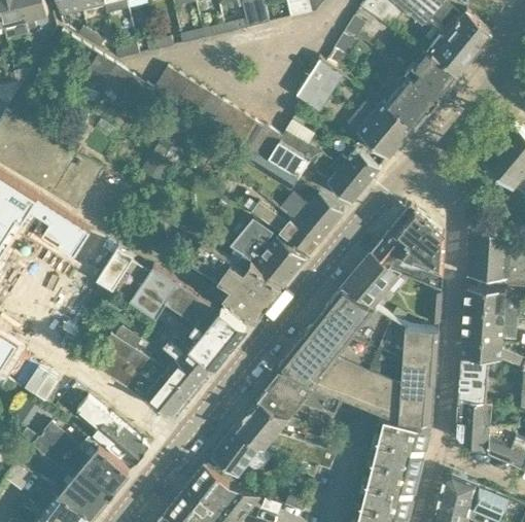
[(18,0),(0,0),(0,18),(2,27),(5,41),(27,36),(26,32),(18,0)]
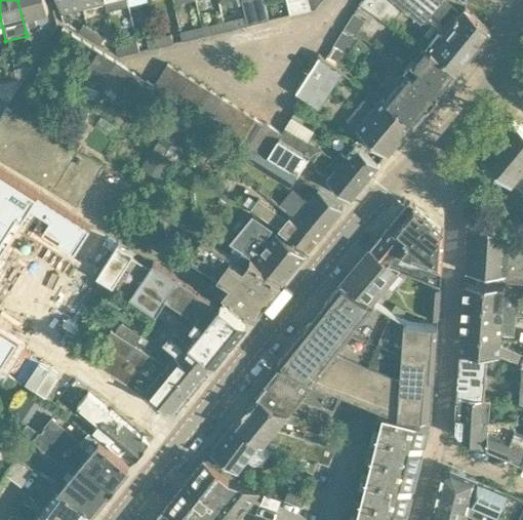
[(32,20),(46,16),(41,0),(17,0),(26,32),(35,30),(32,20)]
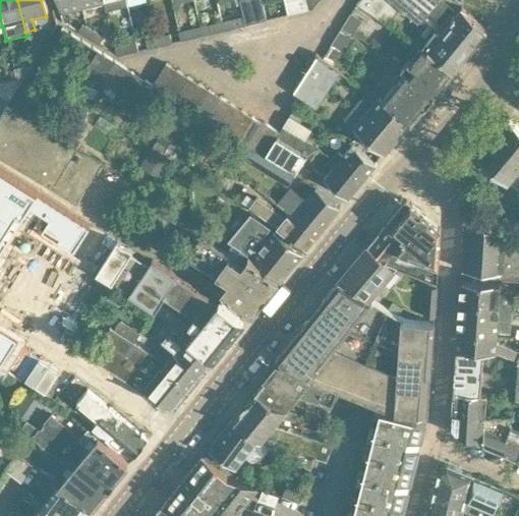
[(54,0),(59,17),(80,12),(77,0),(54,0)]
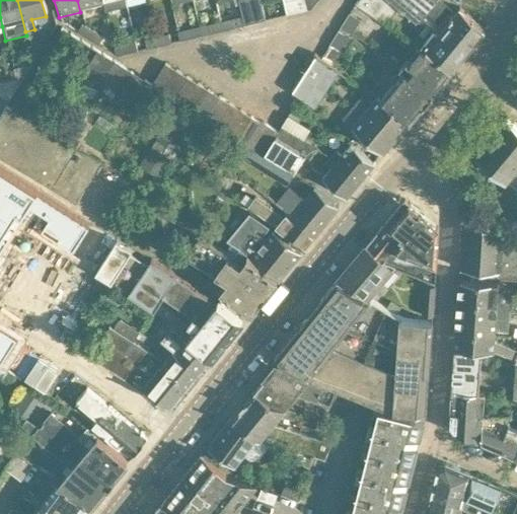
[(77,0),(80,12),(101,7),(99,0),(77,0)]
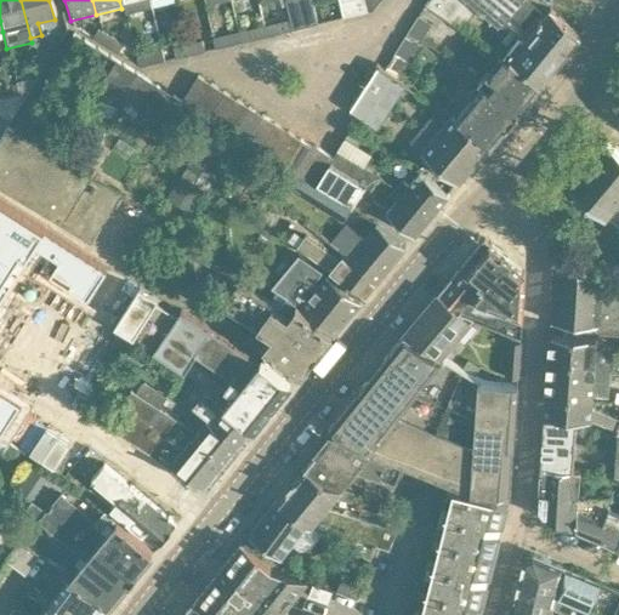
[(290,34),(316,28),(308,0),(300,0),(283,5),(288,26),(290,34)]
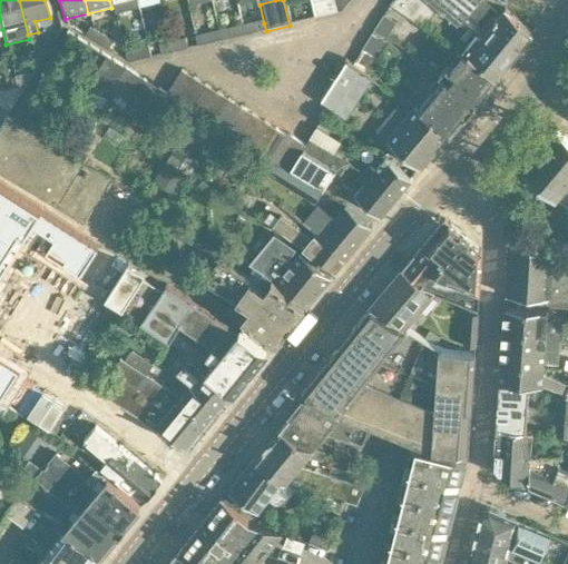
[(307,0),(313,20),(336,15),(332,0),(307,0)]
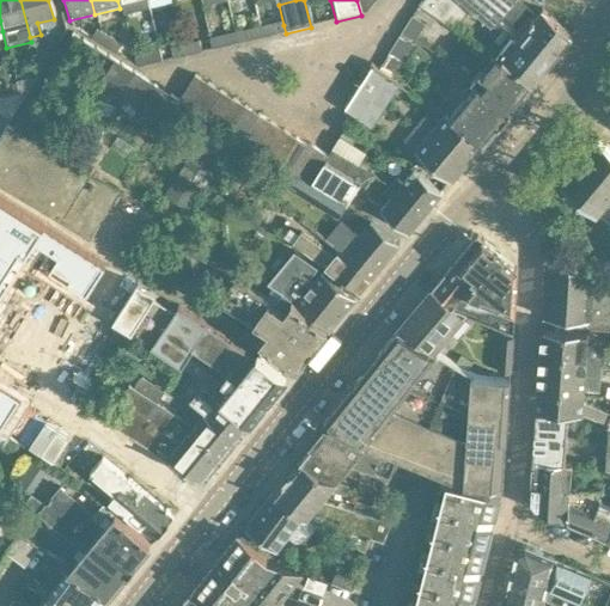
[(357,0),(361,16),(365,14),(377,0),(357,0)]
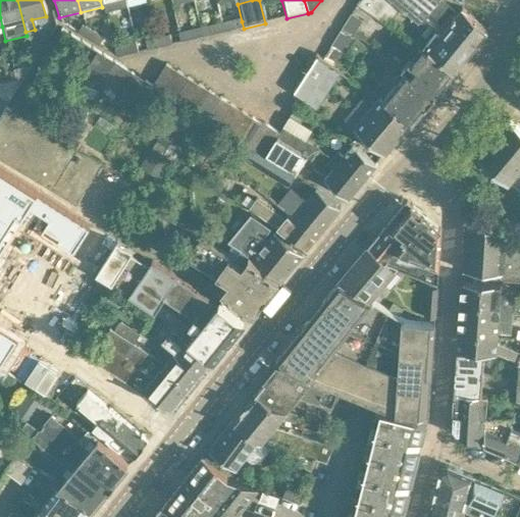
[(440,0),(362,0),(355,8),(385,30),(403,9),(435,36),(427,46),(422,52),(425,54),(427,53),(453,74),(486,34),(479,28),(471,21),(465,16),(462,13),(461,11),(461,12),(460,12),(460,13),(457,16),(455,19),(454,18),(451,22),(452,23),(444,33),(434,26),(447,10),(449,11),(450,10),(439,2),(440,0)]
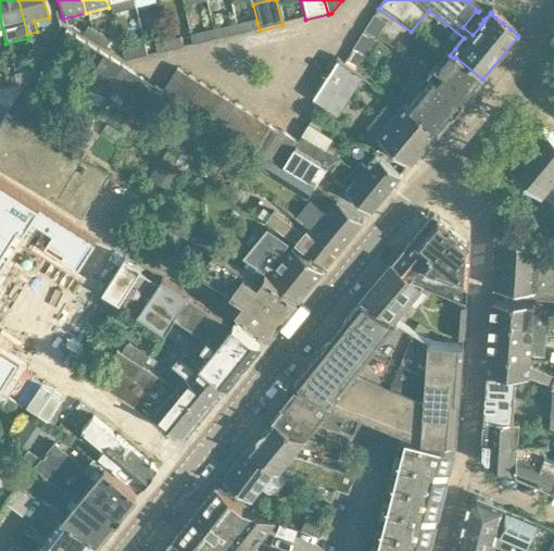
[(383,27),(373,20),(363,34),(375,41),(383,27)]
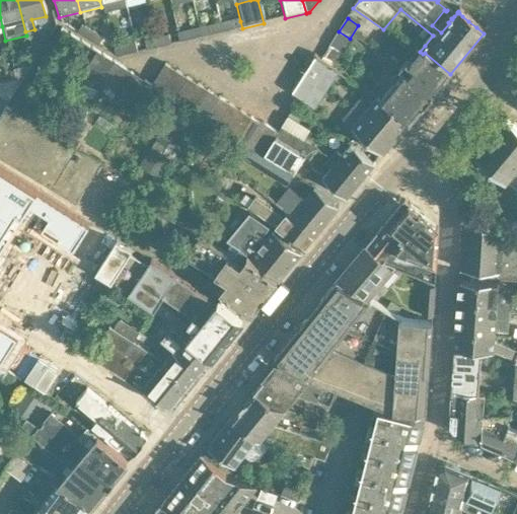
[(242,28),(240,21),(219,26),(221,34),(242,28)]
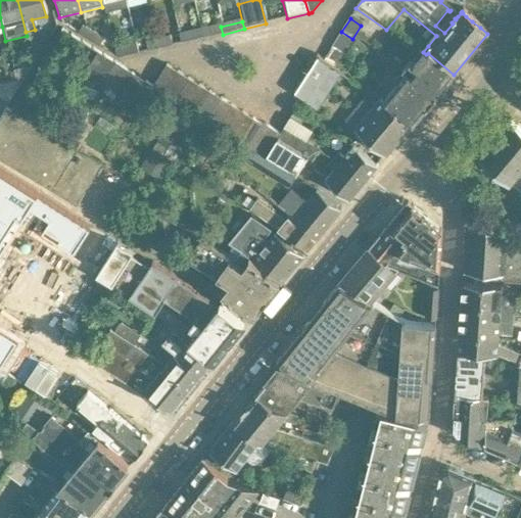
[(223,35),(221,27),(199,32),(201,40),(223,35)]
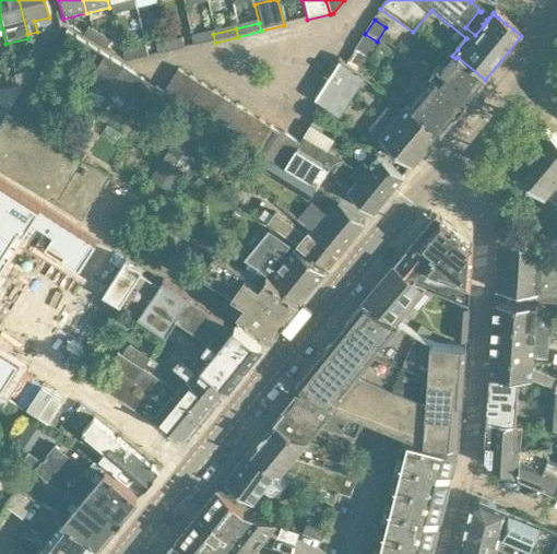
[(82,38),(93,45),(97,37),(86,31),(82,38)]
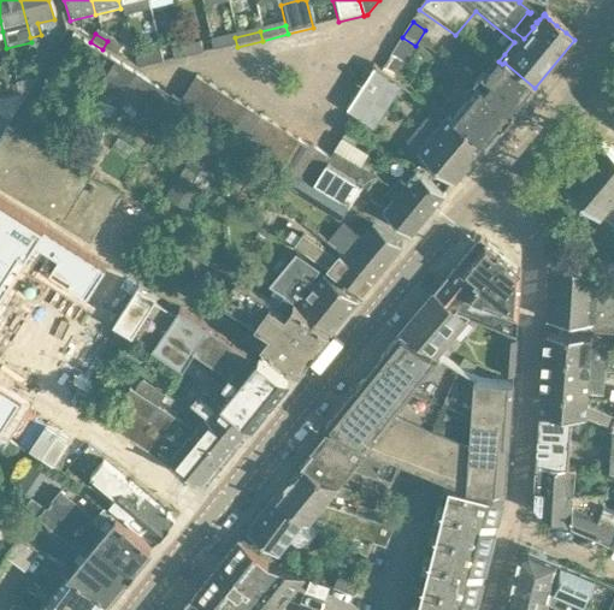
[(235,37),(211,43),(213,52),(237,47),(235,37)]
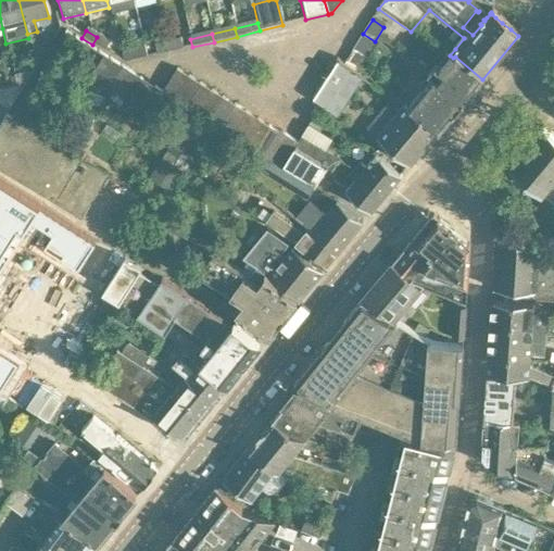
[(109,44),(97,37),(92,45),(103,51),(109,44)]
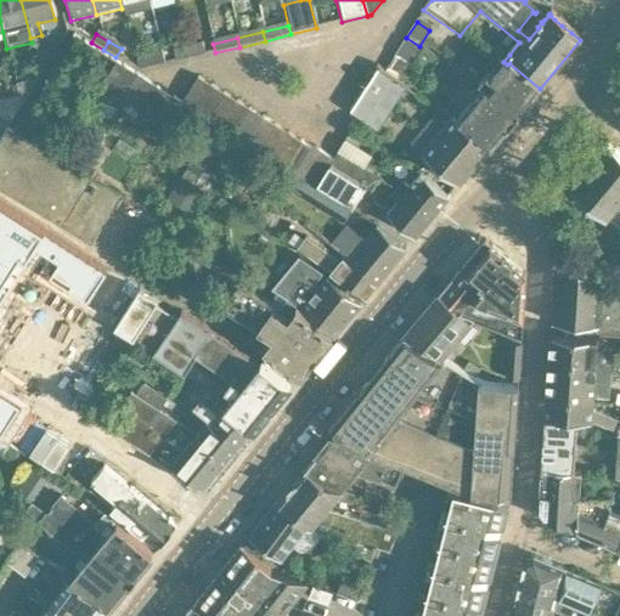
[(416,51),(404,43),(393,58),(406,67),(416,51)]
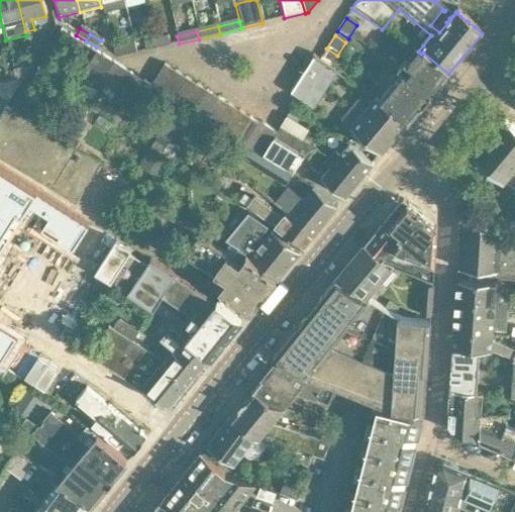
[(124,48),(112,52),(114,60),(135,55),(131,37),(122,39),(124,48)]
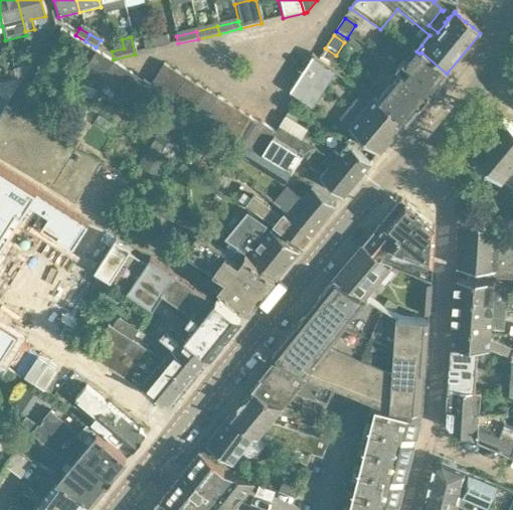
[(156,49),(168,46),(166,38),(154,41),(156,49)]
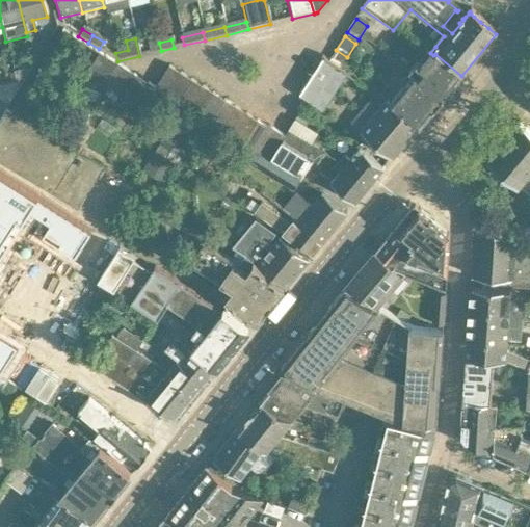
[(161,51),(159,43),(147,46),(149,53),(161,51)]
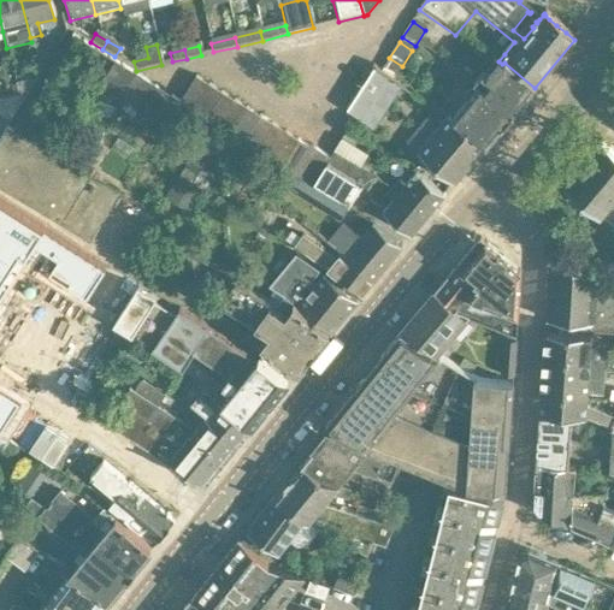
[(507,122),(512,117),(535,88),(505,63),(502,64),(499,61),(486,78),(480,75),(472,86),(477,89),(473,94),(507,122)]
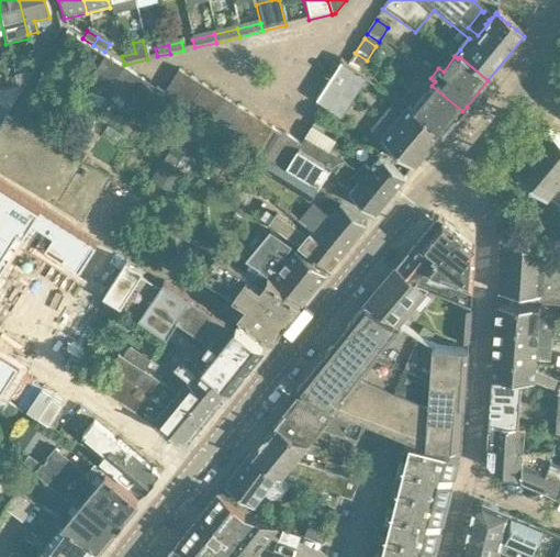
[(124,114),(144,84),(103,58),(85,89),(124,114)]
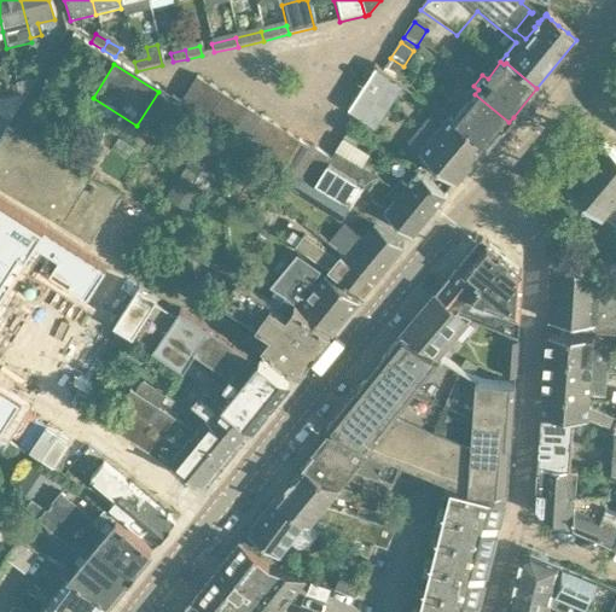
[(355,99),(346,114),(347,114),(376,132),(402,89),(376,71),(376,70),(373,69),(372,71),(373,71),(358,97),(356,97),(355,99)]
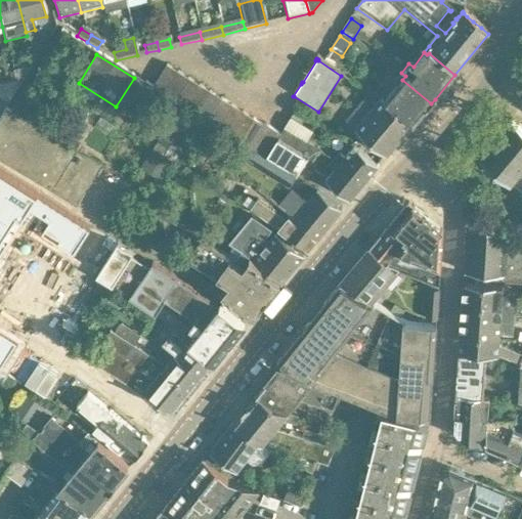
[(166,98),(179,77),(165,68),(151,89),(151,90),(159,94),(166,98)]
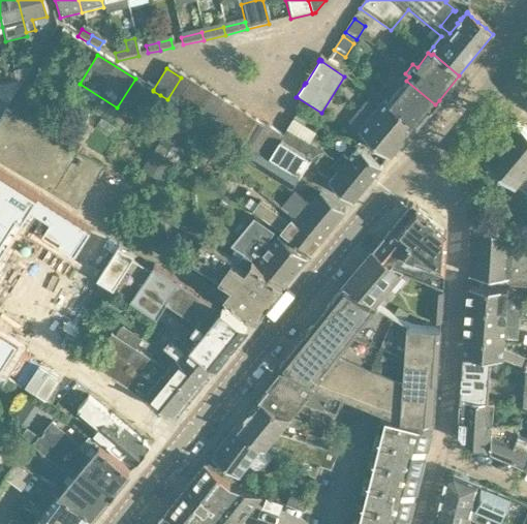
[(25,71),(12,73),(16,84),(17,92),(28,74),(25,71)]
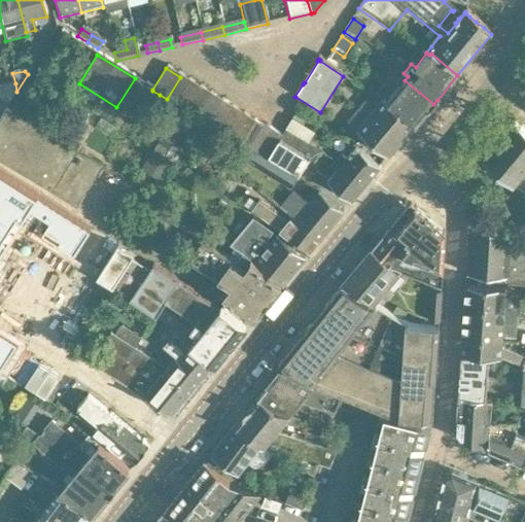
[(167,99),(177,105),(190,83),(180,77),(167,99)]
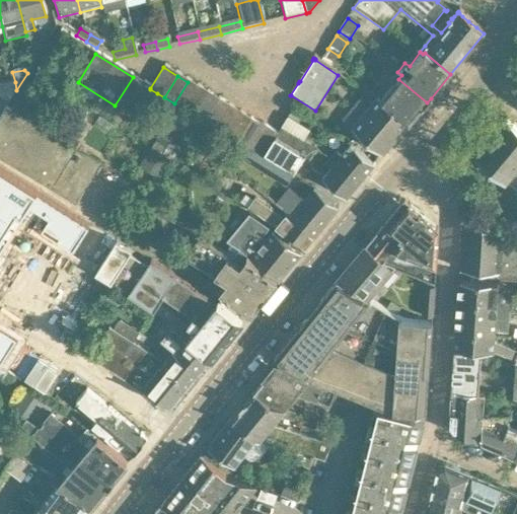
[(140,121),(157,93),(150,89),(150,88),(133,77),(115,105),(140,121)]
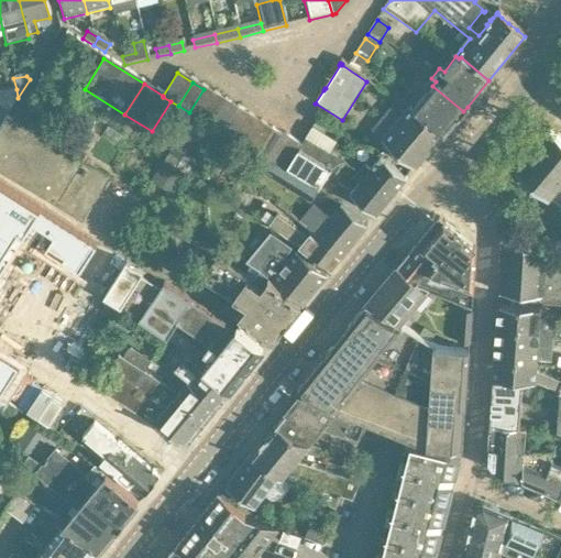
[(409,107),(408,108),(443,135),(463,111),(432,86),(428,90),(413,110),(409,107)]
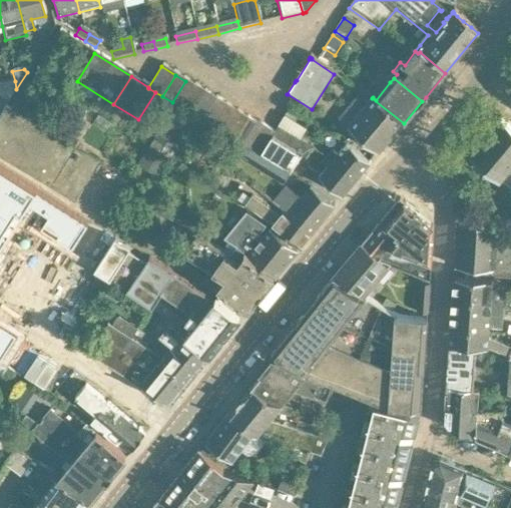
[(15,81),(0,84),(0,99),(7,104),(16,89),(15,81)]
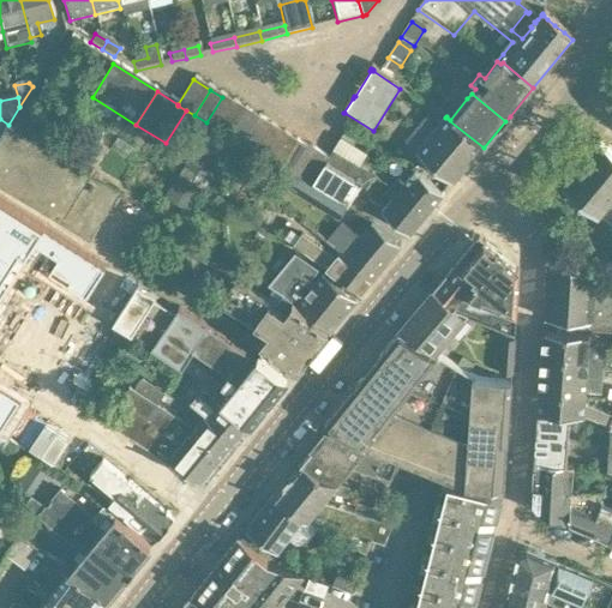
[(219,131),(234,104),(222,97),(207,122),(219,131)]
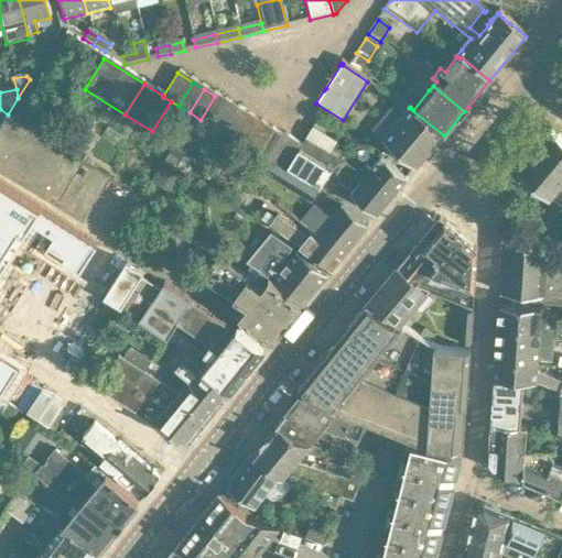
[(201,120),(212,127),(226,104),(215,96),(201,120)]
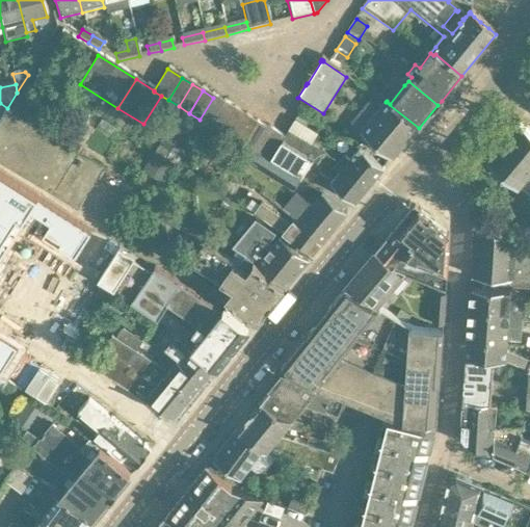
[(224,104),(213,98),(200,120),(210,126),(224,104)]
